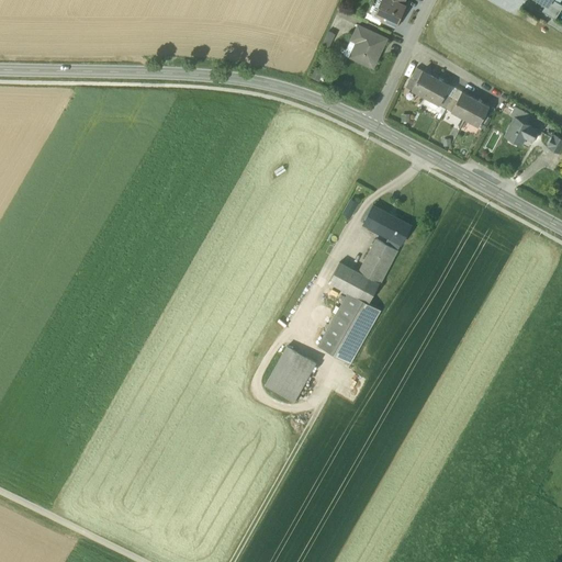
[(402,6),(390,0),(382,0),(377,14),(383,18),(382,20),(395,26),(404,7),(402,6)]
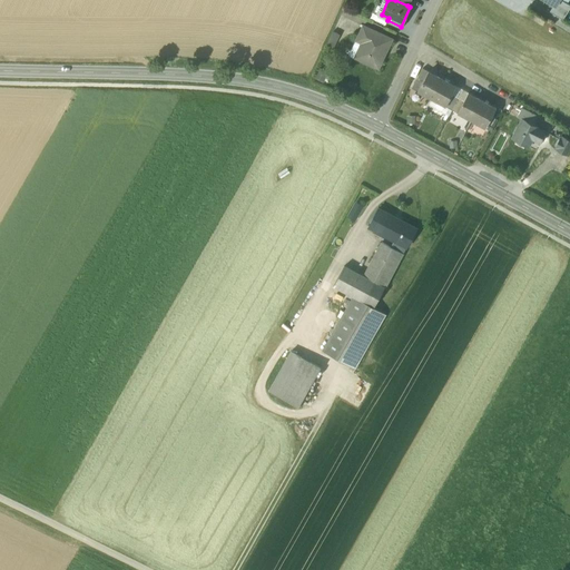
[(569,8),(569,6),(560,0),(558,0),(551,12),(563,20),(569,8)]
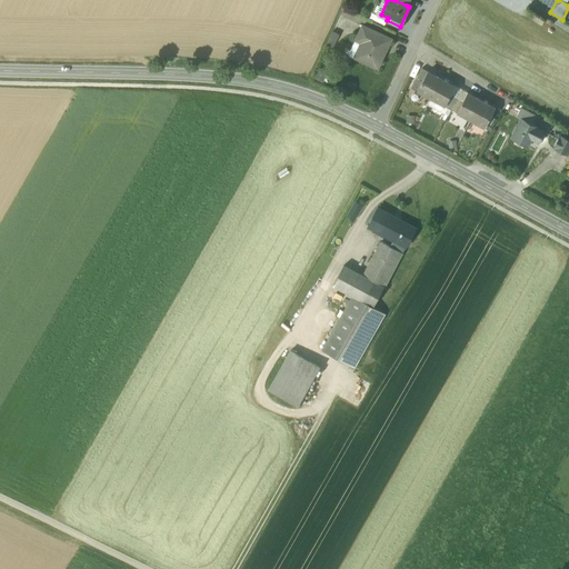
[(391,39),(362,26),(358,37),(366,41),(358,59),(378,68),(378,67),(377,67),(385,50),(386,50),(391,39)]
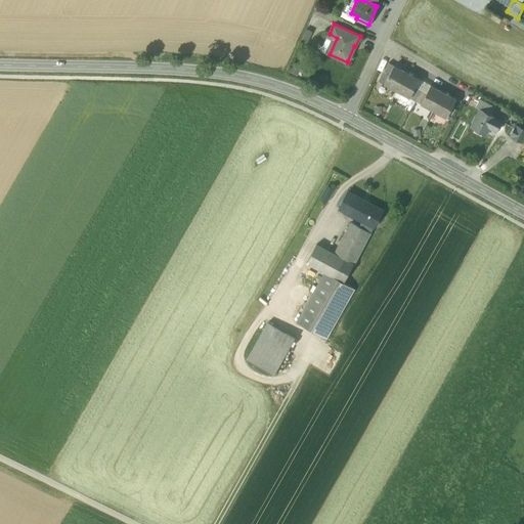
[(388,62),(379,81),(384,84),(394,66),(388,62)]
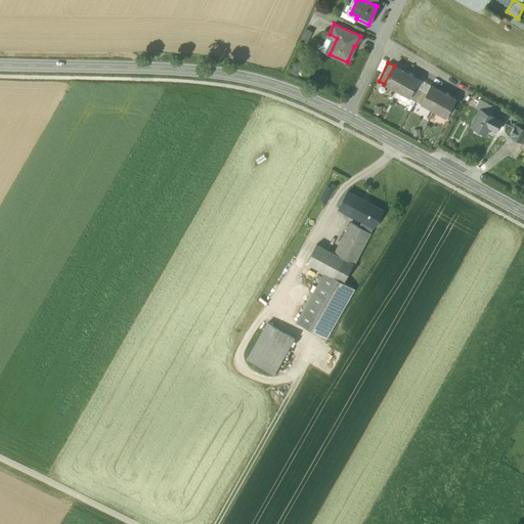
[(394,66),(384,84),(396,91),(406,73),(394,66)]
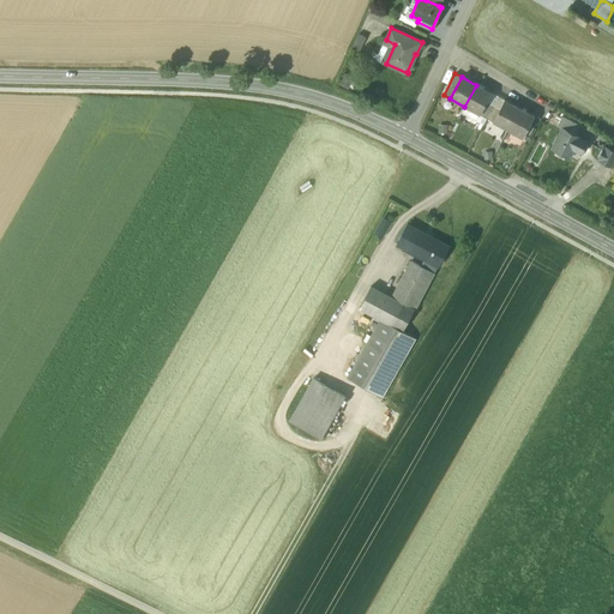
[(492,92),(476,85),(464,107),(480,115),(487,102),(492,92)]
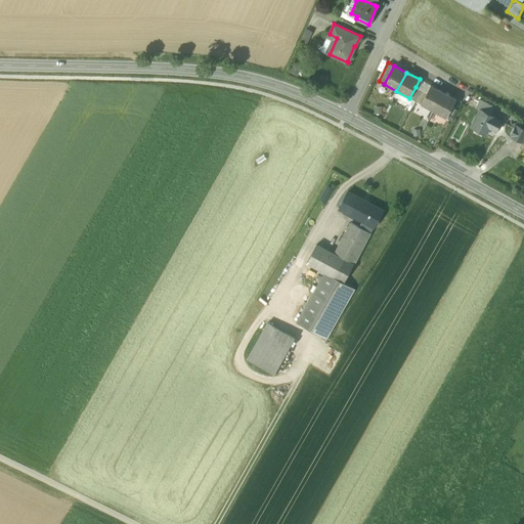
[(443,92),(431,85),(426,93),(421,103),(433,111),(443,92)]
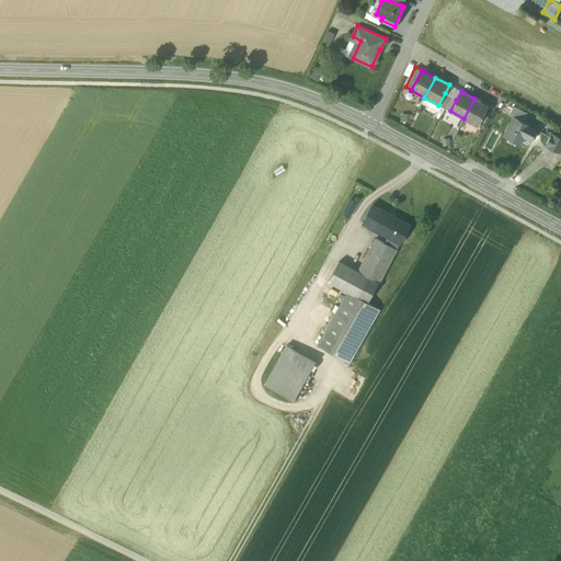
[(450,96),(445,93),(438,105),(444,109),(450,96)]
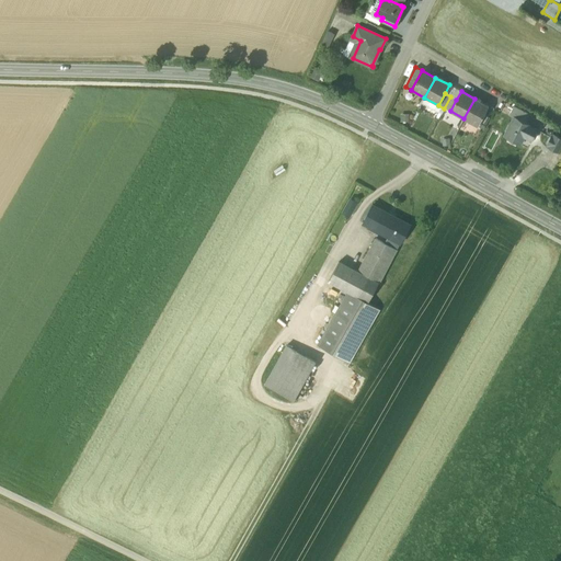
[(450,96),(444,109),(450,111),(456,100),(450,96)]
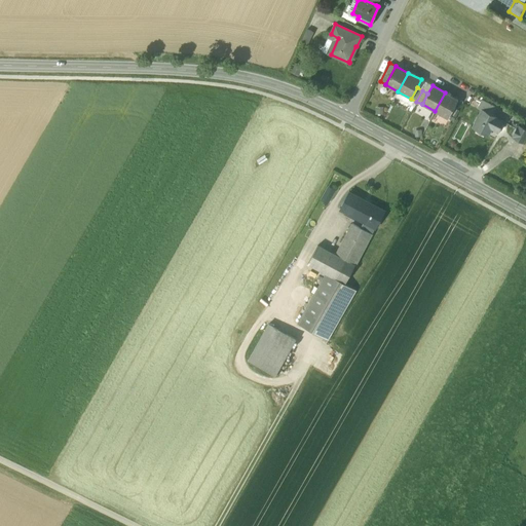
[(458,100),(445,92),(435,111),(448,118),(454,108),(458,100)]
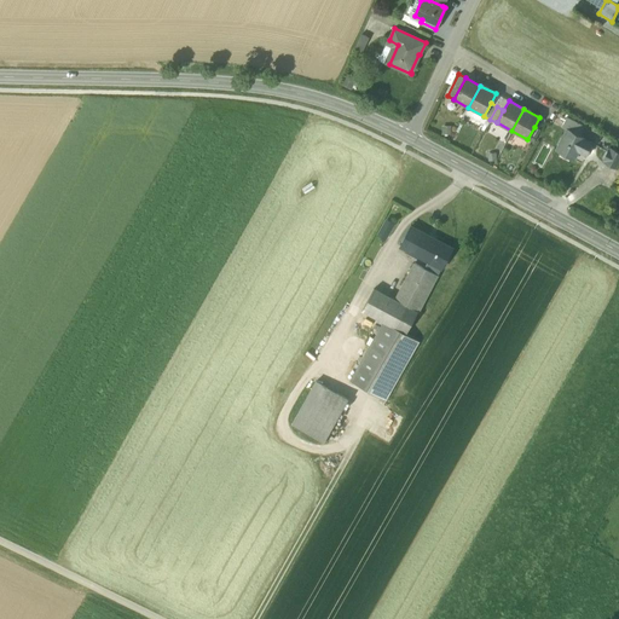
[(584,127),(572,122),(567,129),(568,129),(579,136),(584,127)]
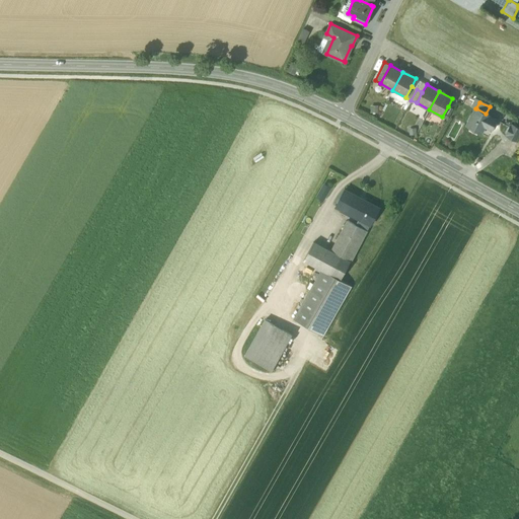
[(448,106),(442,117),(447,120),(453,109),(448,106)]
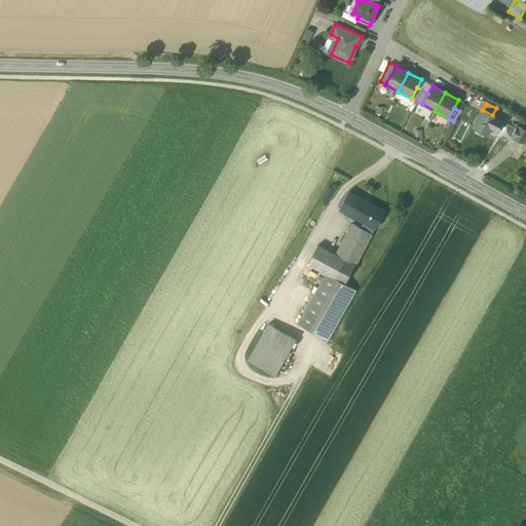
[(492,115),(483,110),(473,128),(488,137),(492,128),(498,133),(503,122),(497,118),(497,117),(492,115)]
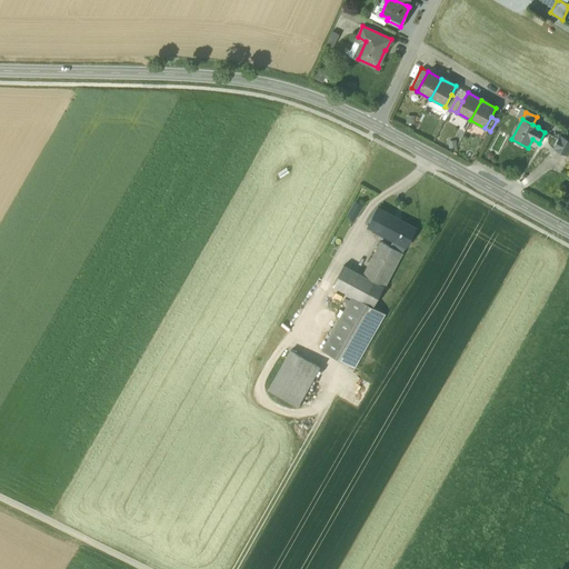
[(561,136),(555,149),(561,152),(568,139),(561,136)]
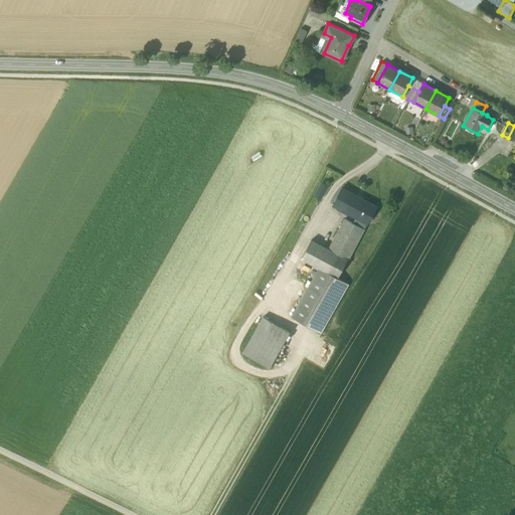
[(376,206),(342,189),(333,205),(356,217),(353,223),(363,228),(366,222),(367,223),(376,206)]
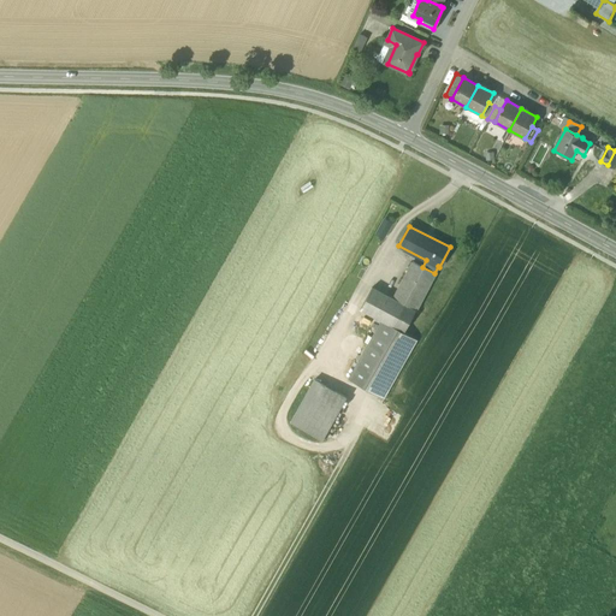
[(413,261),(394,298),(415,311),(434,273),(422,267),(413,261)]
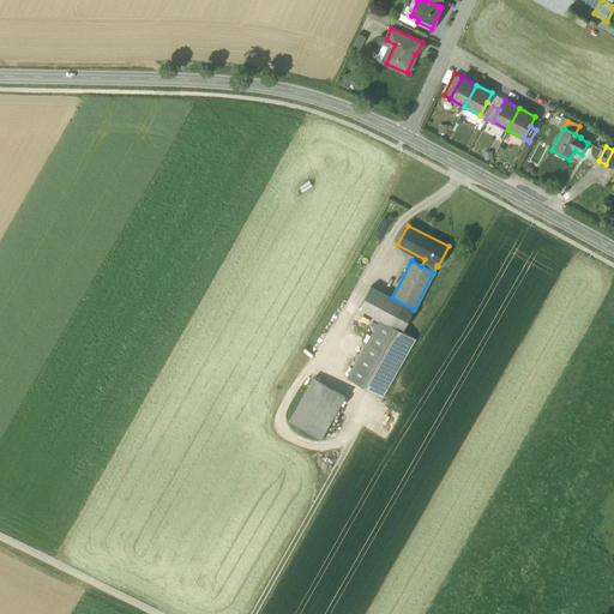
[(381,319),(348,378),(383,397),(415,338),(403,331),(414,309),(392,298),(371,287),(360,308),(381,319)]
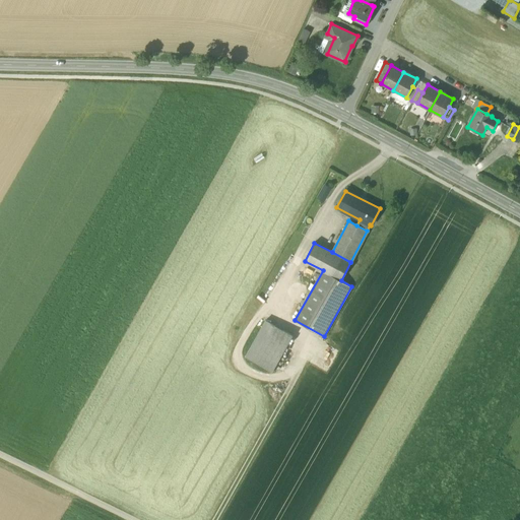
[(293,335),(265,320),(245,356),(272,372),(293,335)]
